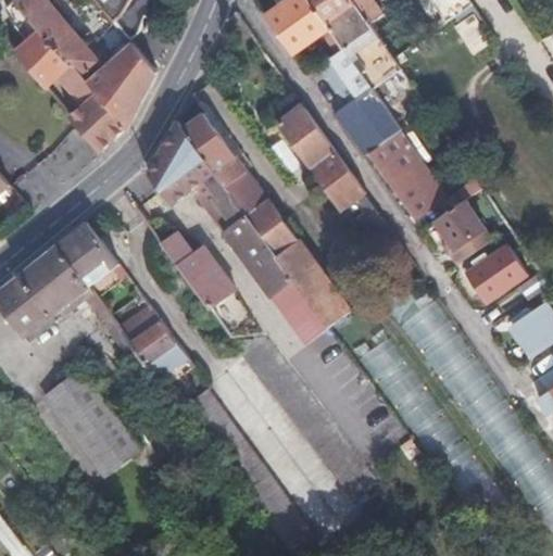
[(71,63),(80,74),(85,70),(87,73),(89,71),(87,68),(96,60),(45,0),(12,0),(37,29),(67,66),(71,63)]
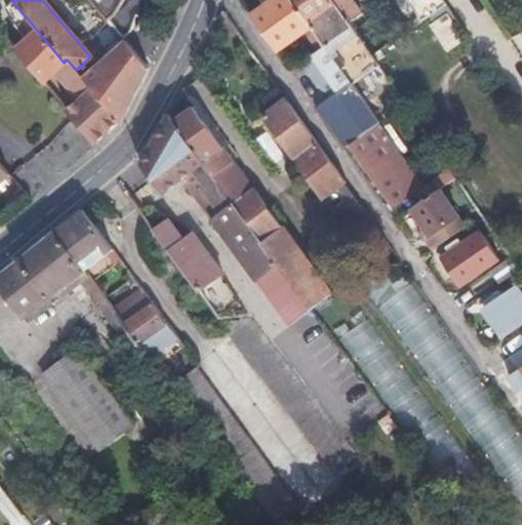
[(86,0),(104,22),(106,21),(121,38),(130,35),(135,18),(142,21),(148,0),(86,0)]
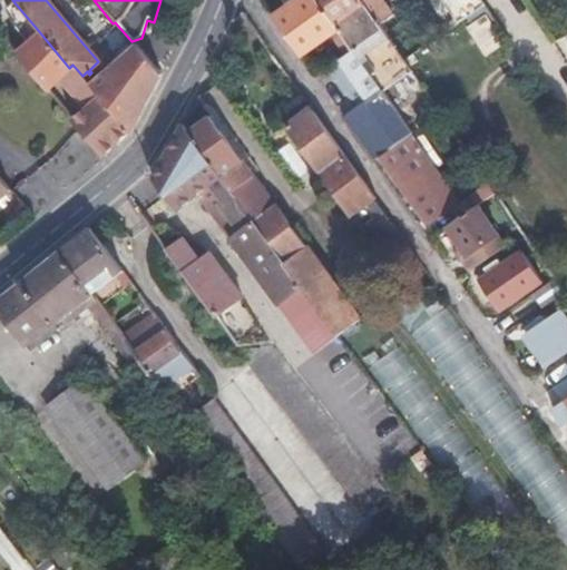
[(332,33),(338,30),(315,0),(290,0),(270,15),(299,57),(332,33)]
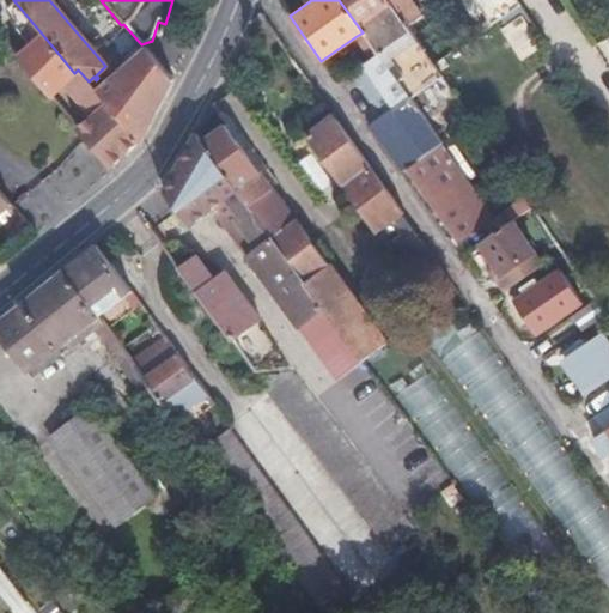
[(409,98),(442,77),(433,64),(406,26),(388,0),(339,0),(363,32),(378,54),(409,98)]
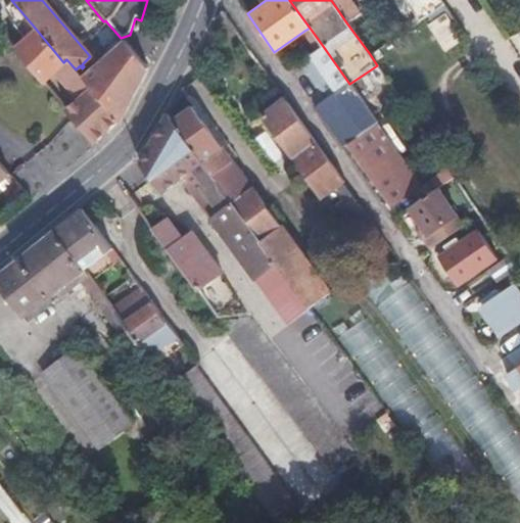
[(331,0),(346,22),(360,13),(349,0),(331,0)]
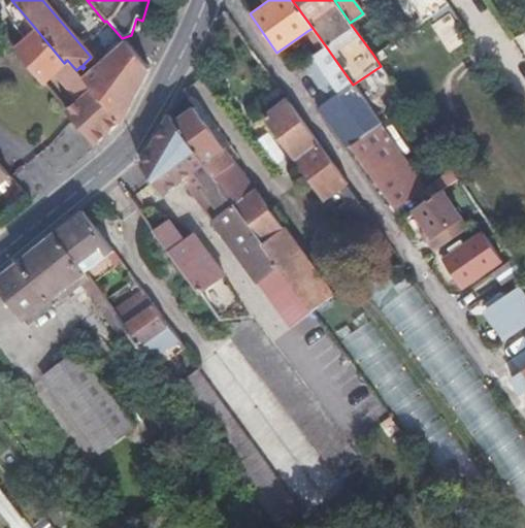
[(447,4),(444,0),(427,0),(435,11),(447,4)]
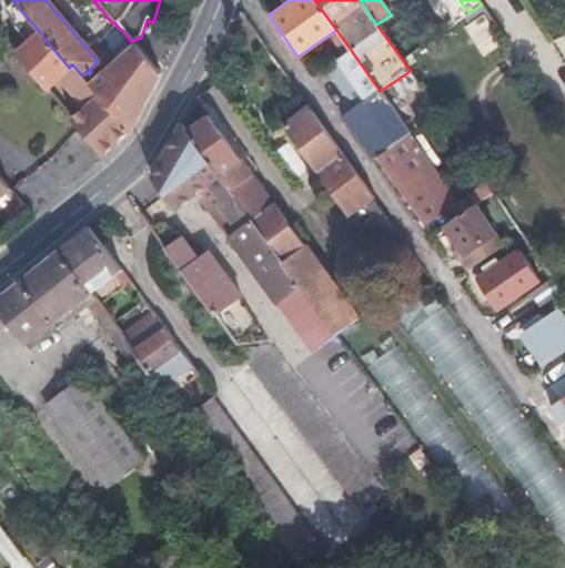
[(502,43),(482,13),(463,27),(482,56),(502,43)]
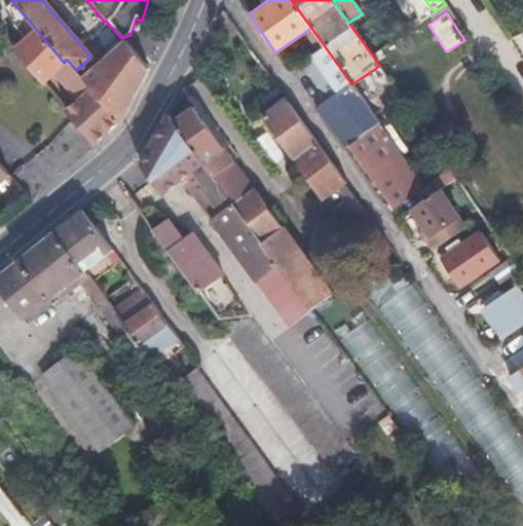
[(105,133),(118,120),(82,77),(76,70),(67,60),(64,63),(35,28),(25,37),(53,72),(77,99),(105,133)]
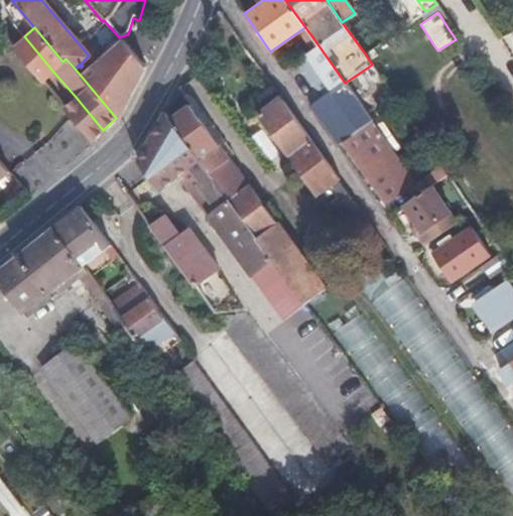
[(300,30),(313,49),(318,45),(305,27),(300,30)]
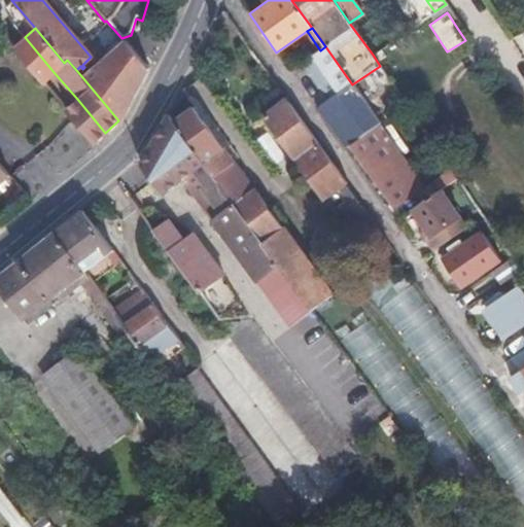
[(13,47),(43,82),(54,72),(25,37),(13,47)]
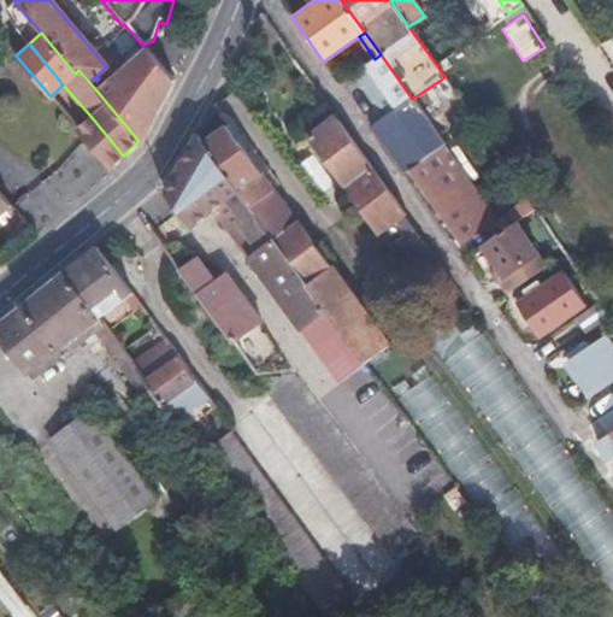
[(145,47),(130,60),(164,98),(172,81),(145,47)]
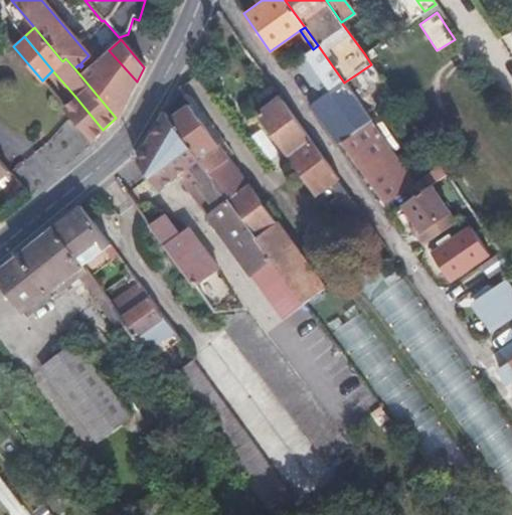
[(341,141),(370,121),(359,104),(344,82),(318,45),(313,49),(293,62),(311,87),(322,92),(324,95),(308,106),(335,145),(341,141)]
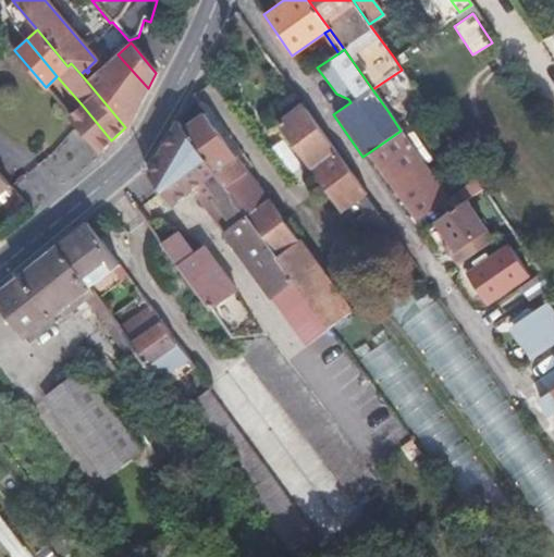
[(126,128),(148,88),(118,54),(102,69),(87,82),(125,127),(126,128)]
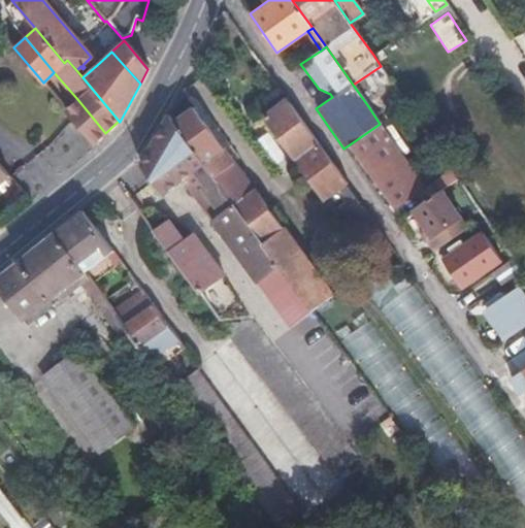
[(93,60),(91,57),(83,65),(85,67),(83,69),(80,66),(76,70),(83,77),(97,65),(93,60)]
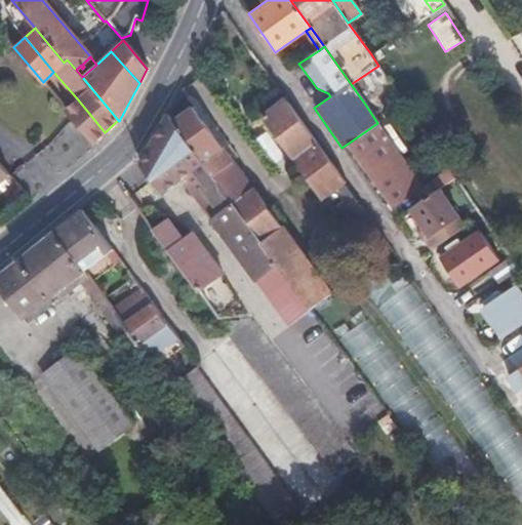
[(259,115),(321,200),(333,190),(340,200),(351,193),(326,159),(282,97),(259,115)]
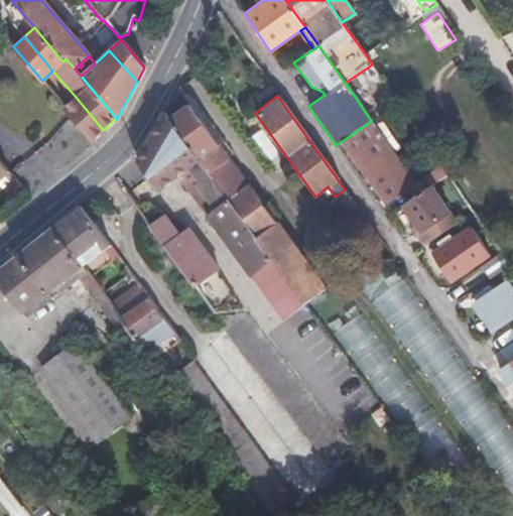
[(375,126),(387,117),(372,96),(360,104),(371,121),(375,126)]
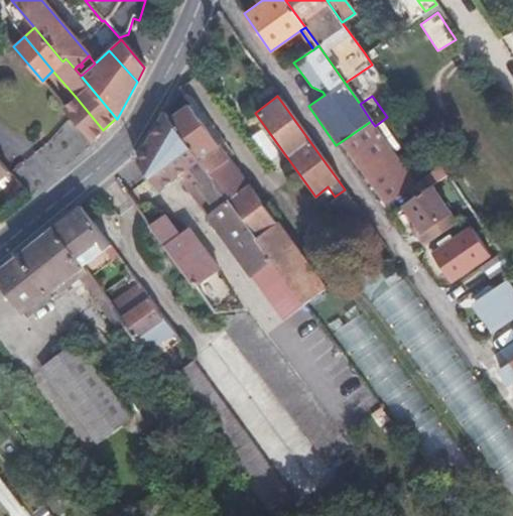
[(92,141),(103,130),(76,97),(63,108),(92,141)]
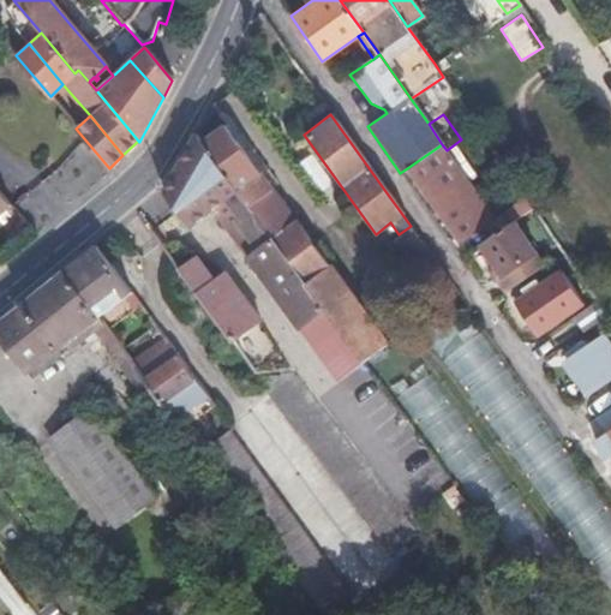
[(202,141),(271,239),(295,220),(223,124),(202,141)]
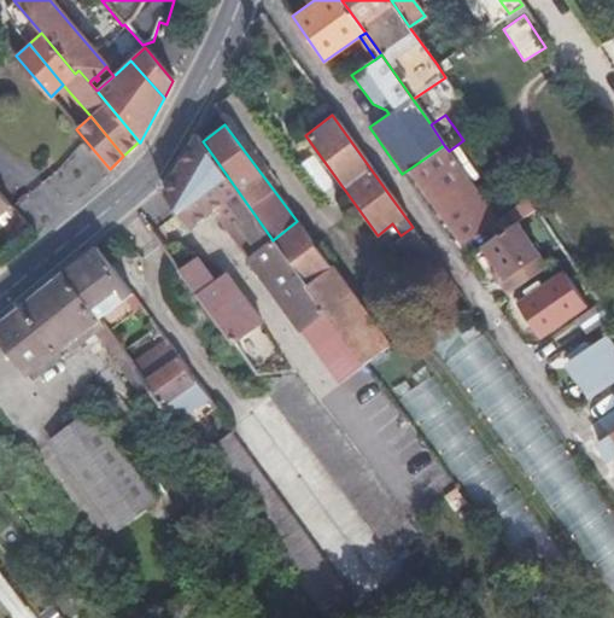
[(300,331),(338,384),(364,363),(332,320),(273,240),(203,141),(197,134),(163,193),(191,228),(226,200),(243,222),(228,233),(300,331)]
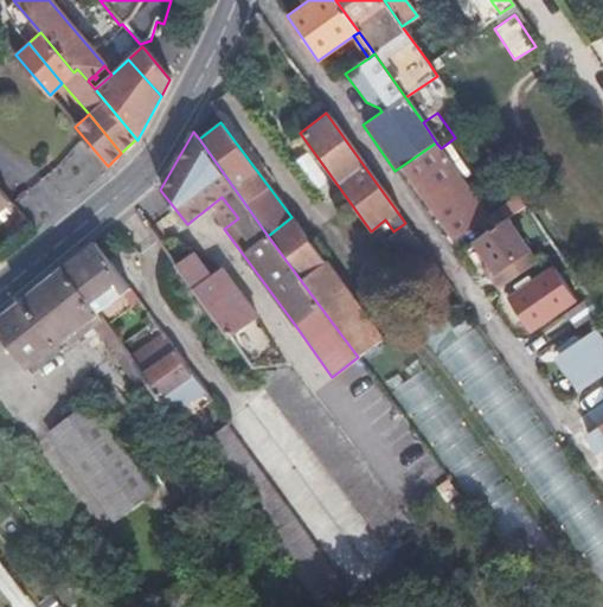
[(453,237),(487,215),(472,192),(441,148),(436,142),(402,166),(453,237)]
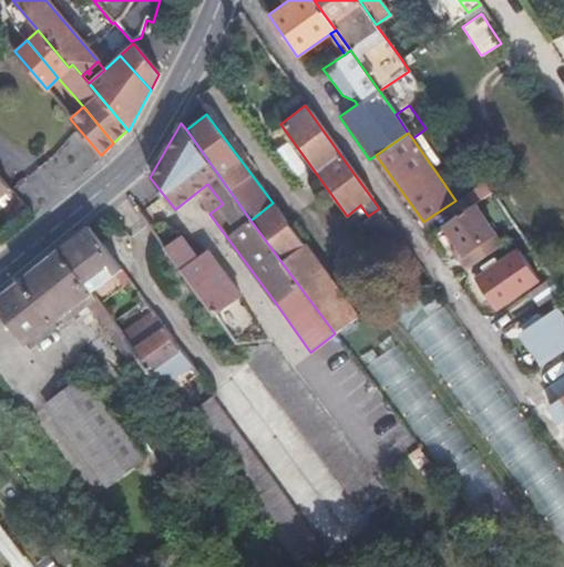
[(467,193),(468,192),(453,172),(441,179),(455,200),(467,193)]
